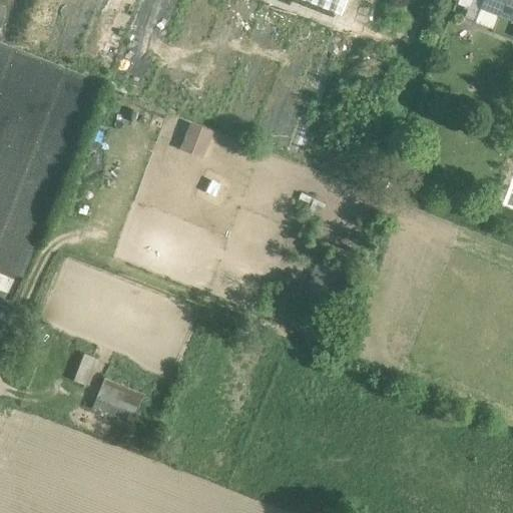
[(305,0),(342,14),(347,0),(305,0)]
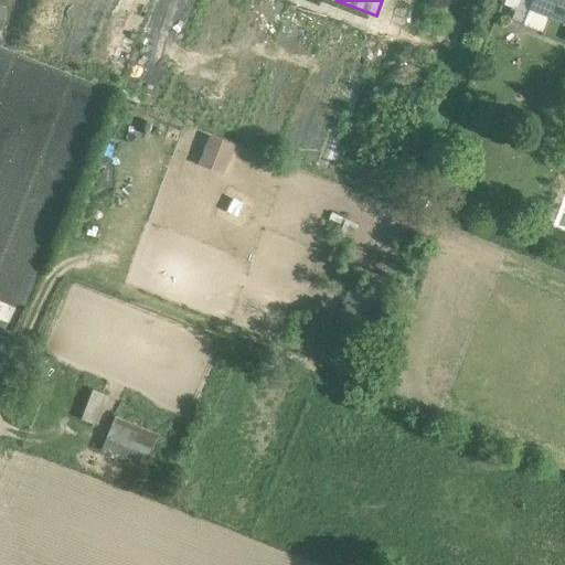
[(564,0),(533,0),(530,9),(564,22),(564,0)]
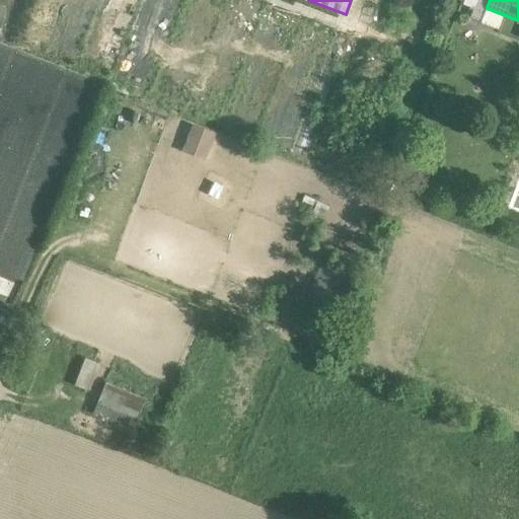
[(84,357),(77,383),(90,387),(98,361),(84,357)]
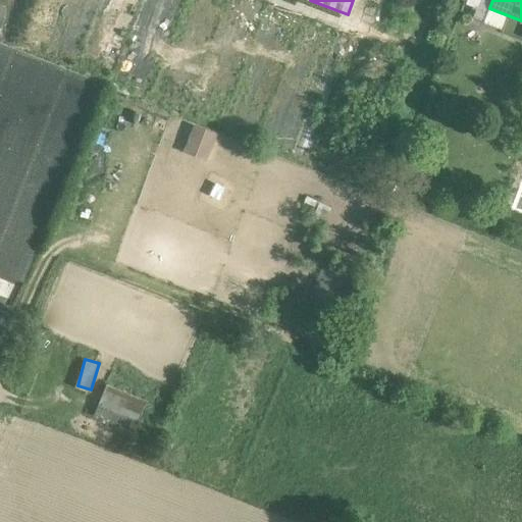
[(127,397),(107,387),(96,415),(135,431),(145,408),(126,400),(127,397)]
